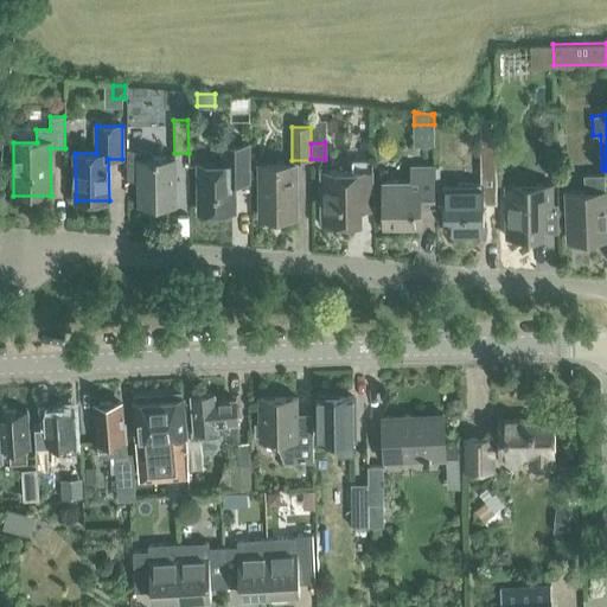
[(497,174),(496,144),(480,144),(481,174),(497,174)]
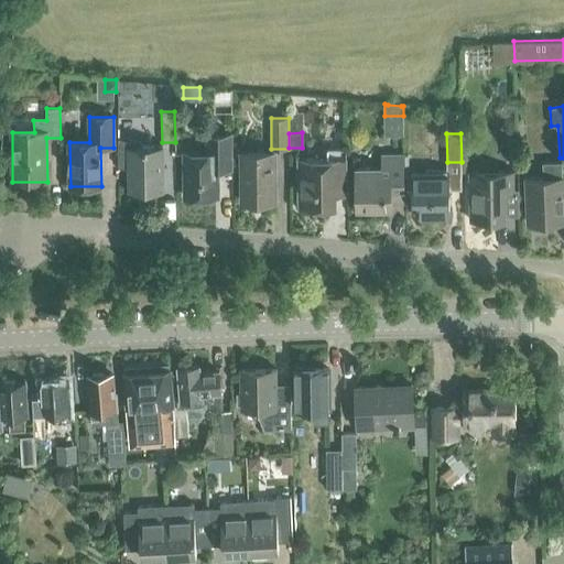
[(208,153),(184,153),(185,197),(218,197),(218,169),(231,169),(230,136),(207,136),(208,153)]
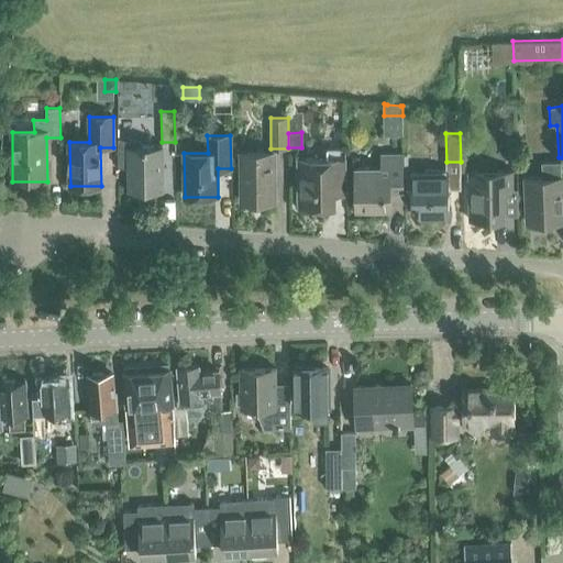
[(129,167),(129,191),(163,191),(163,146),(148,146),(119,138),(119,167),(129,167)]
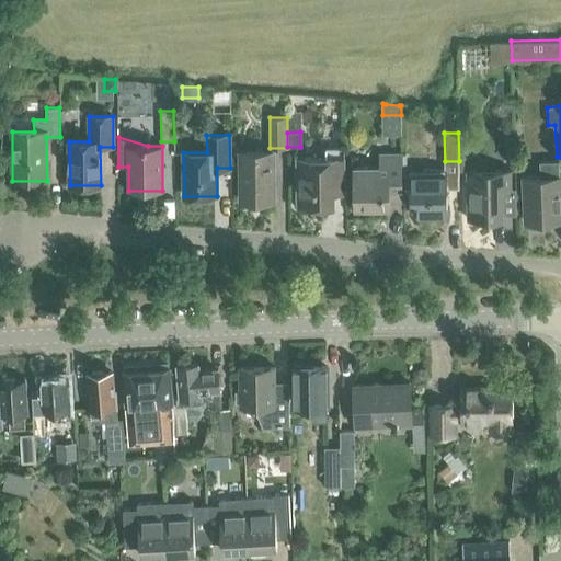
[(327,148),(327,159),(297,159),(298,206),(329,206),(329,193),(345,193),(344,148),(327,148)]
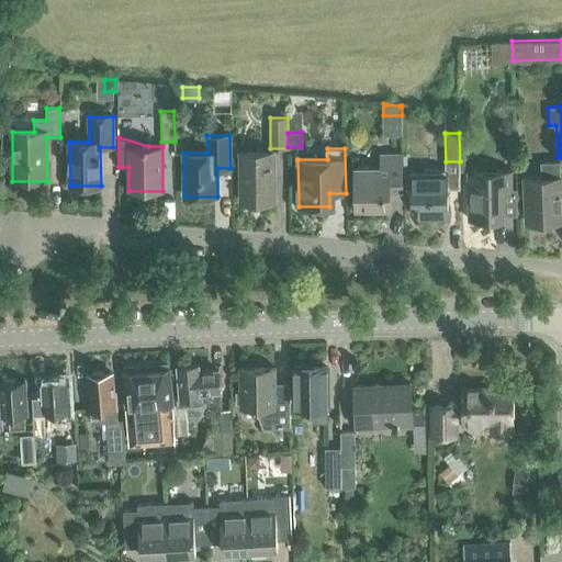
[(240,154),(242,202),(274,201),(273,153),(240,154)]
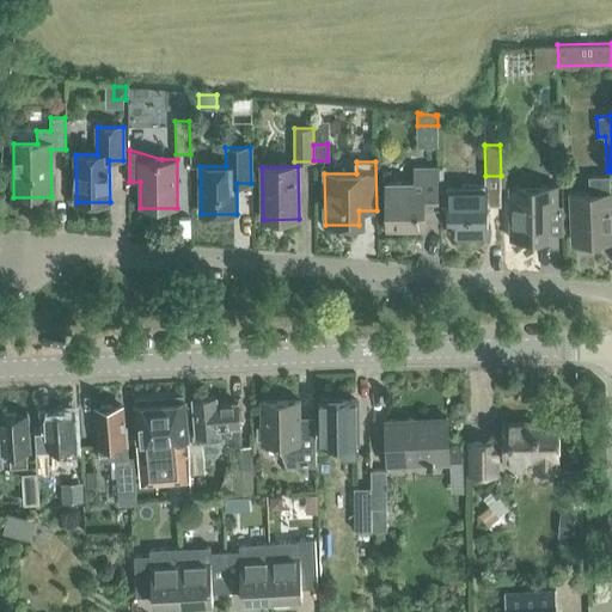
[(424,203),(439,203),(439,169),(426,169),(415,169),(415,183),(386,183),(387,231),(426,231),(424,203)]
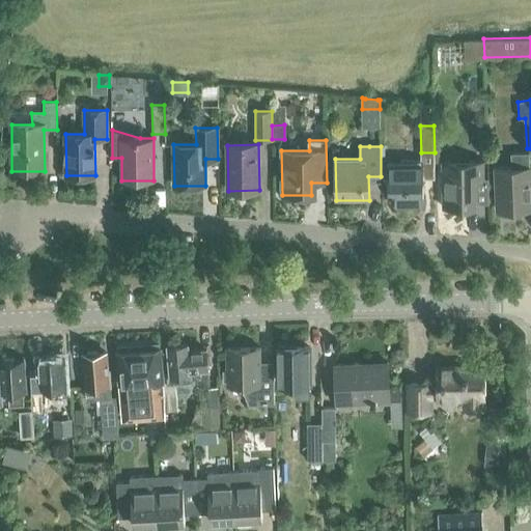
[(511,154),(512,168),(497,169),(498,211),(530,208),(530,191),(529,152),(511,154)]
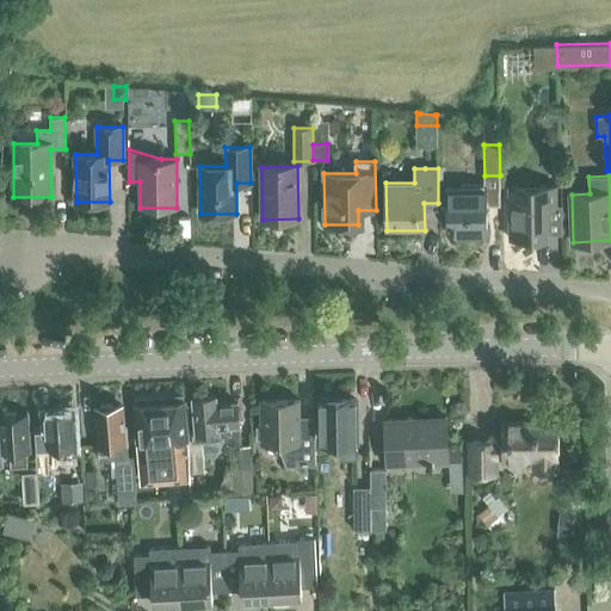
[(454,216),(455,235),(487,235),(486,205),(486,186),(448,186),(449,216),(454,216)]
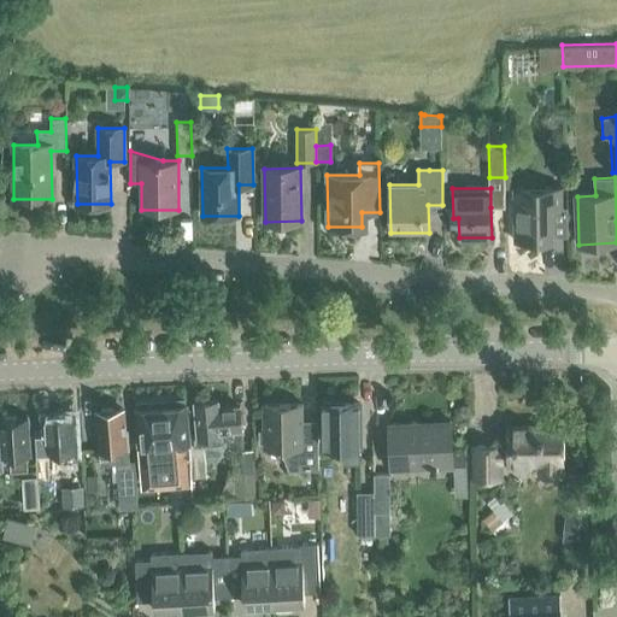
[(515,241),(553,241),(553,209),(563,209),(562,188),(513,188),(515,241)]
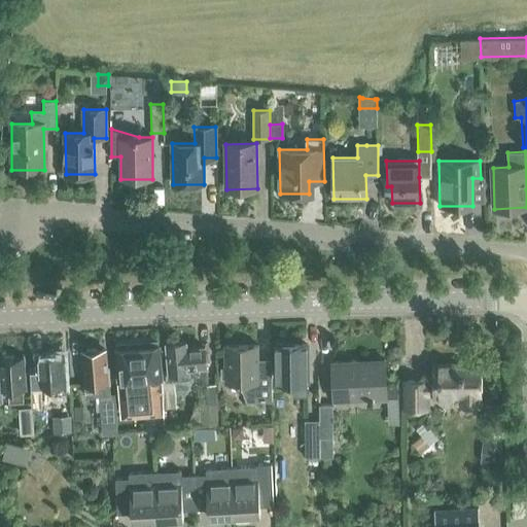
[(185,342),(167,343),(169,359),(166,359),(167,378),(163,378),(164,406),(176,406),(176,379),(189,378),(189,377),(192,377),(192,382),(208,380),(205,347),(186,348),(185,342)]
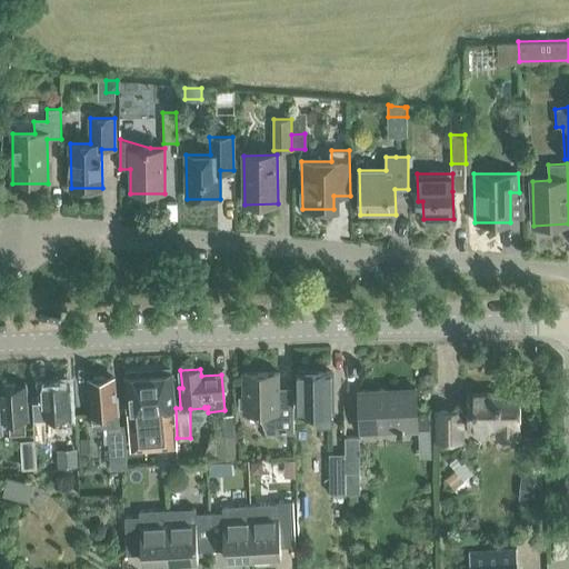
[(171,372),(126,377),(128,396),(126,396),(129,425),(130,448),(177,445),(176,425),(175,409),(171,372)]
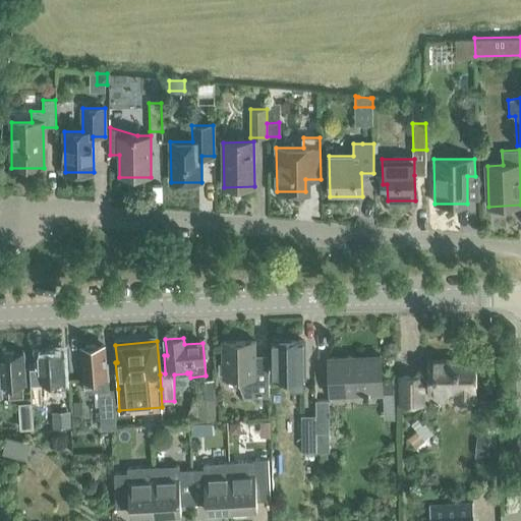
[(269,365),(255,365),(255,341),(222,342),(223,363),(219,363),(219,374),(223,373),(223,378),(237,378),(243,397),(269,396),(269,365)]
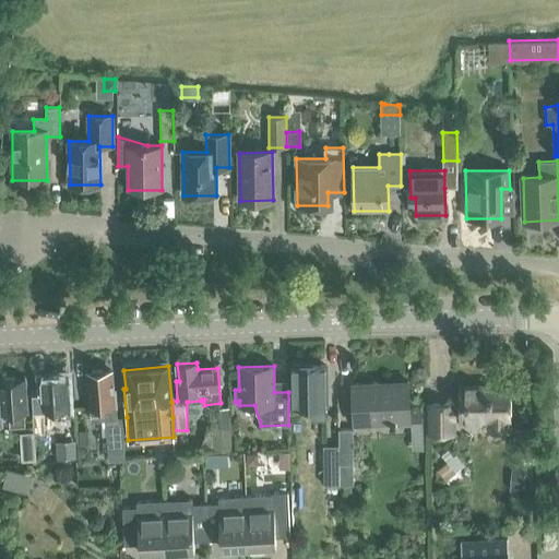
[(325,402),(325,366),(298,367),(298,402),(311,402),(311,419),(325,419),(325,402)]
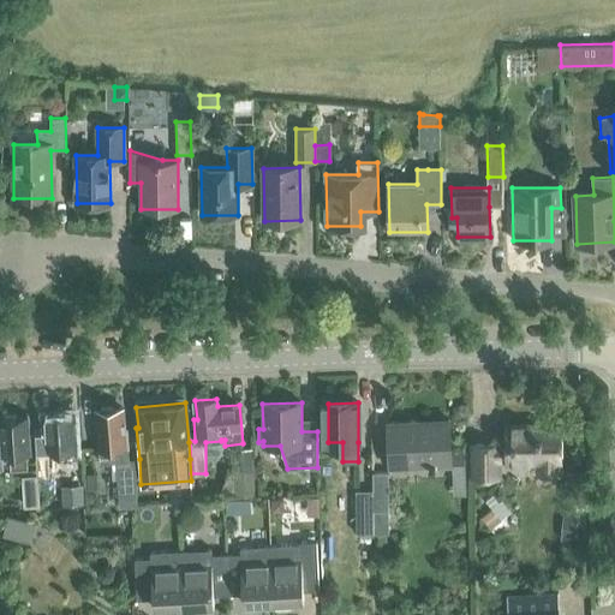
[(123,408),(96,411),(100,464),(117,463),(119,496),(137,495),(135,459),(129,460),(126,429),(125,429),(123,408)]
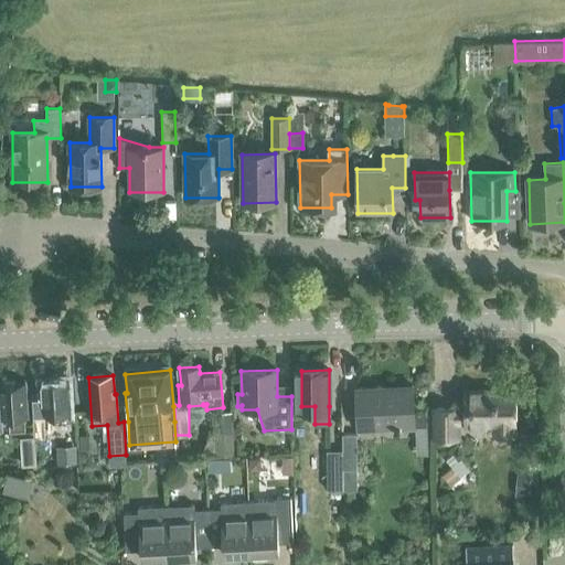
[(67,379),(42,381),(44,415),(49,415),(49,428),(66,427),(66,414),(70,414),(67,379)]
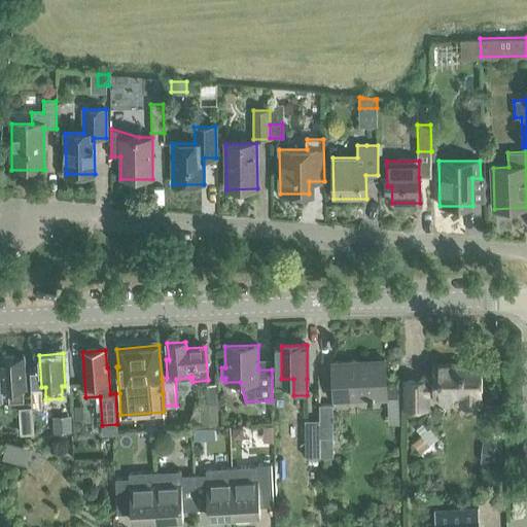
[(24,356),(0,357),(0,359),(2,390),(6,390),(6,402),(23,401),(23,389),(26,388),(24,356)]
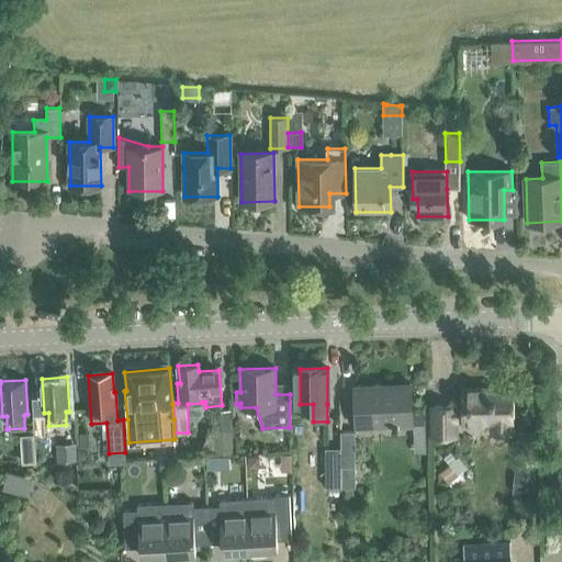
[(381,385),(355,386),(357,427),(413,425),(424,424),(423,413),(412,414),(411,389),(411,384),(381,385)]
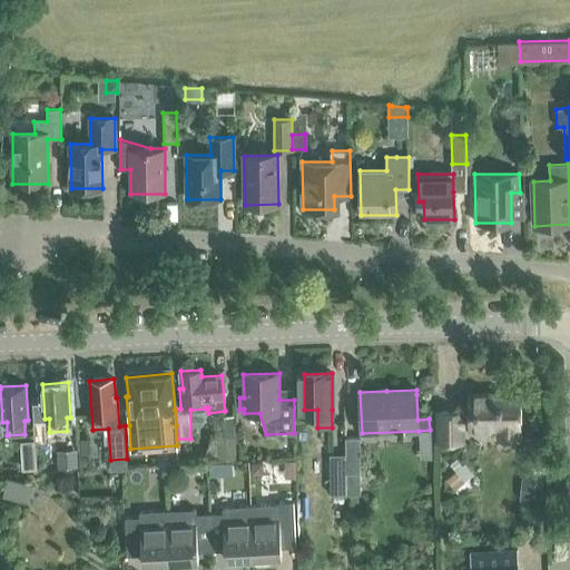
[(519,397),(500,397),(499,395),(485,395),(485,393),(470,393),(470,412),(438,413),(438,442),(463,441),(462,429),(519,429),(519,397)]
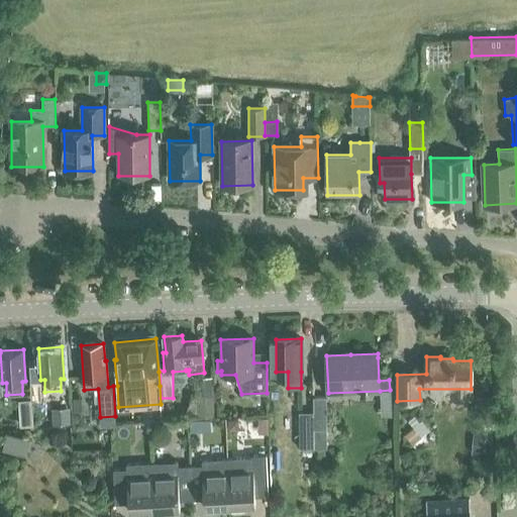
[(214,415),(213,395),(197,396),(197,415),(214,415)]
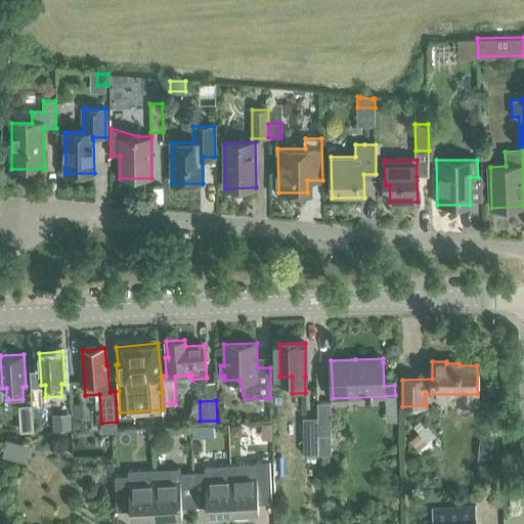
[(332,454),(331,401),(317,401),(317,418),(318,454),(332,454)]
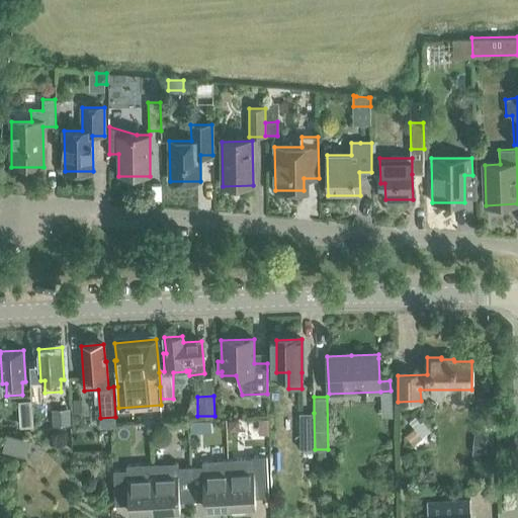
[(33,426),(31,400),(18,401),(20,427),(33,426)]
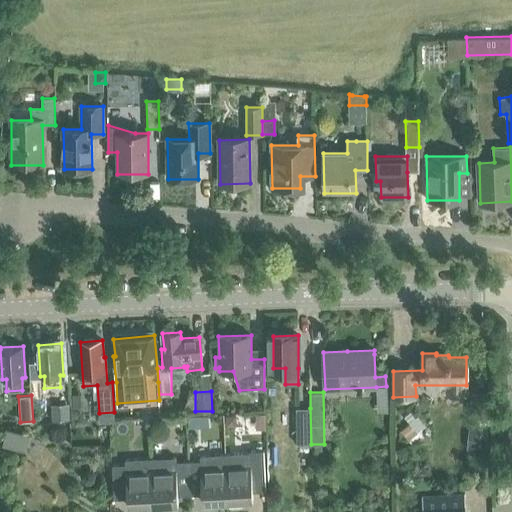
[(51,420),(71,419),(70,403),(50,404),(51,420)]
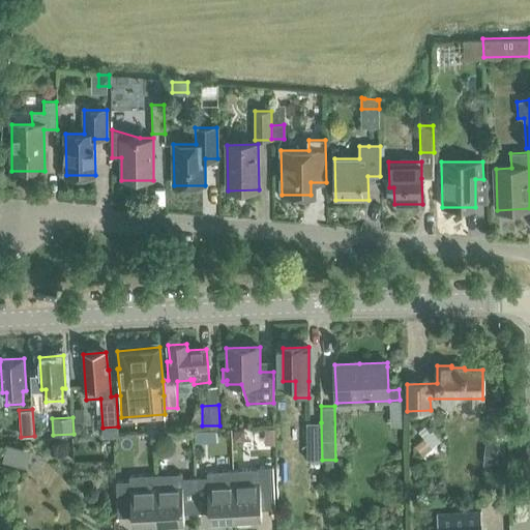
[(307,460),(322,460),(321,422),(306,422),(307,460)]
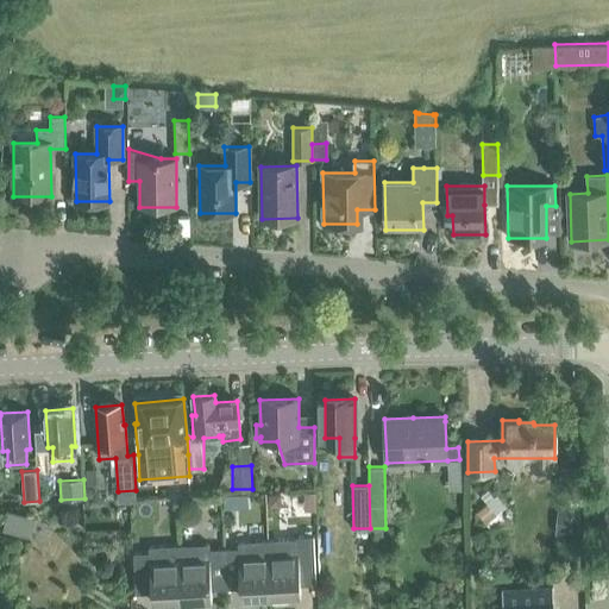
[(280,494),(268,494),(269,507),(275,507),(281,500),(280,494)]
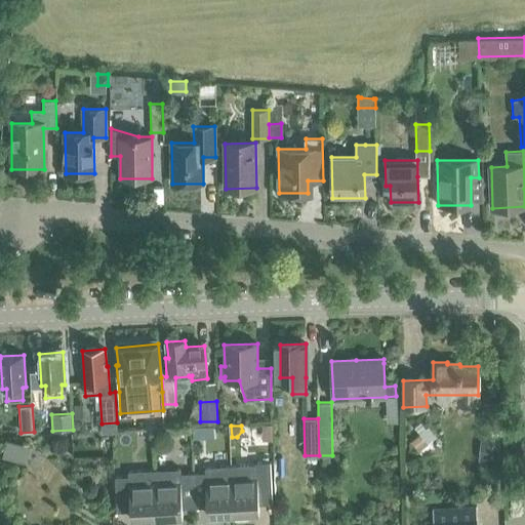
[(201,428),(192,428),(193,438),(201,438),(201,428)]
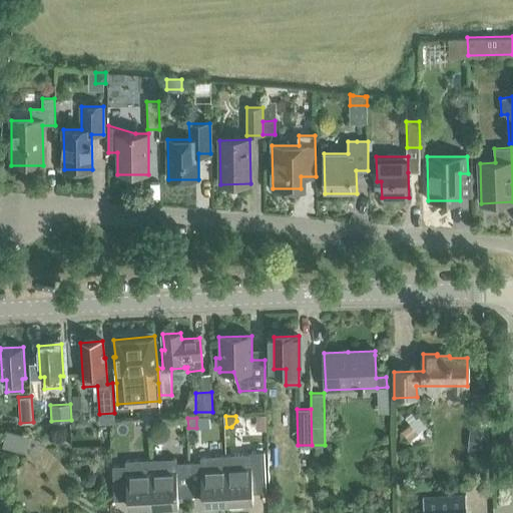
[(470,450),(486,452),(488,430),(473,429),(470,450)]
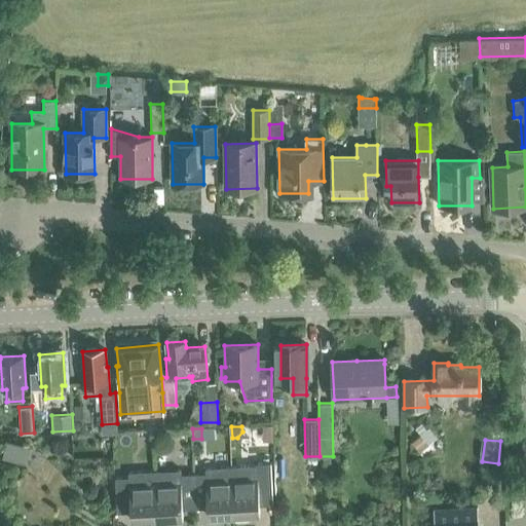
[(5,442),(1,458),(24,464),(28,447),(5,442)]
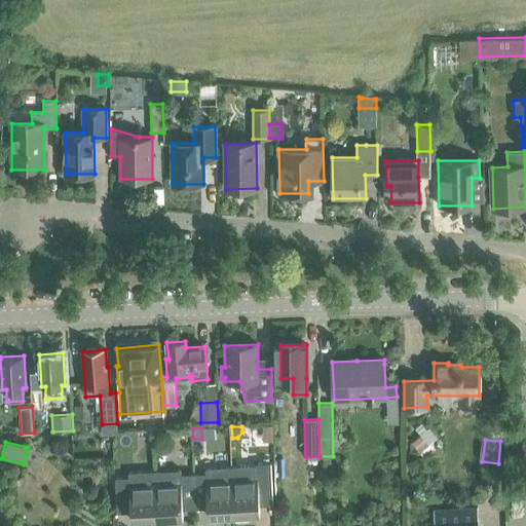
[(256,463),(257,465),(232,466),(234,518),(251,517),(251,514),(260,514),(260,504),(273,504),(271,462),(256,463)]
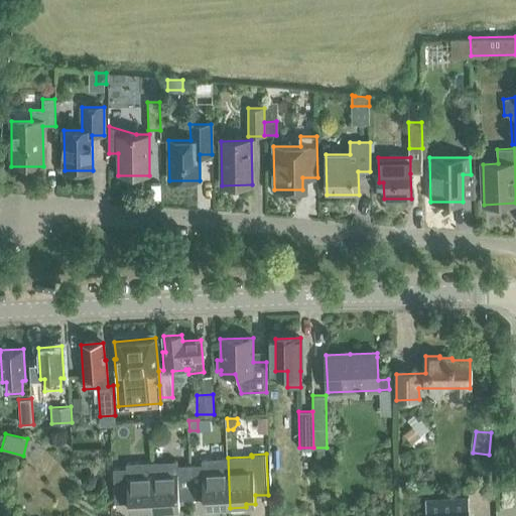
[(228,458),(202,459),(203,464),(189,465),(191,499),(204,498),(205,506),(214,506),(214,509),(230,508),(228,458)]
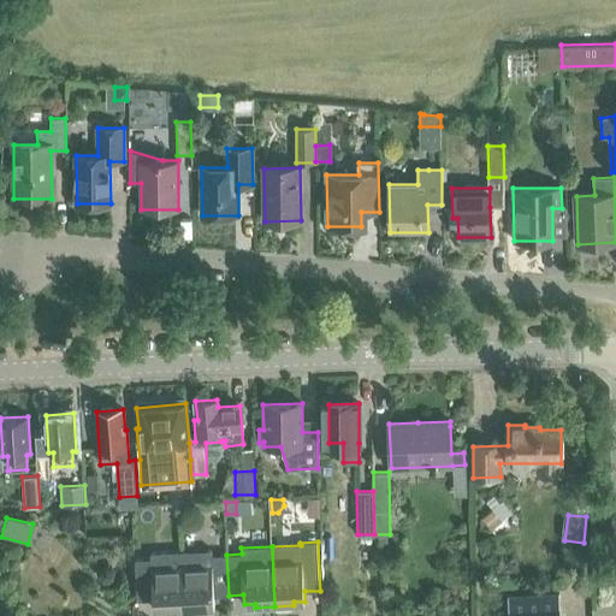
[(212,550),(182,551),(184,611),(203,610),(203,606),(214,606),(214,596),(229,596),(226,555),(212,555),(212,550)]
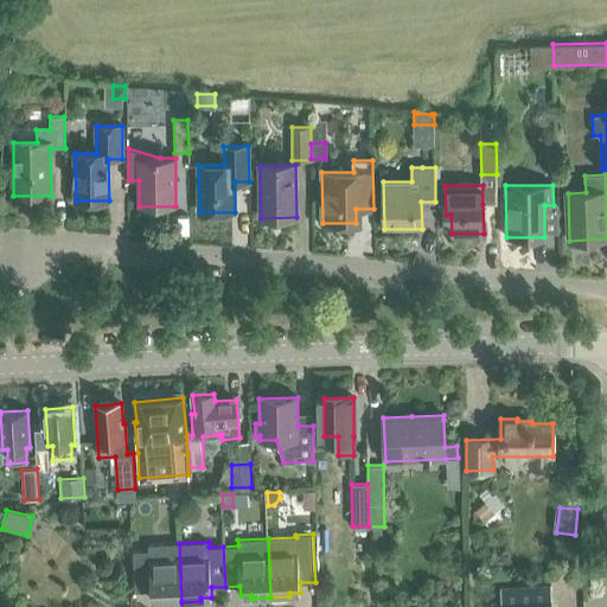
[(163,604),(181,602),(179,543),(133,545),(135,592),(151,590),(152,600),(163,600),(163,604)]
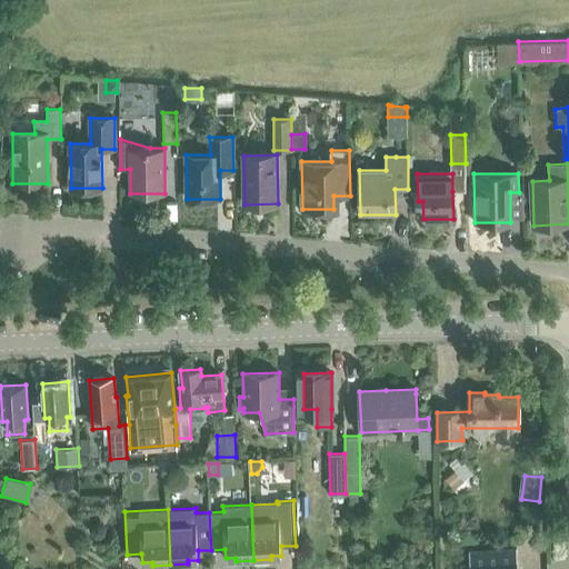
[(508,568),(507,548),(463,550),(463,568),(508,568)]
